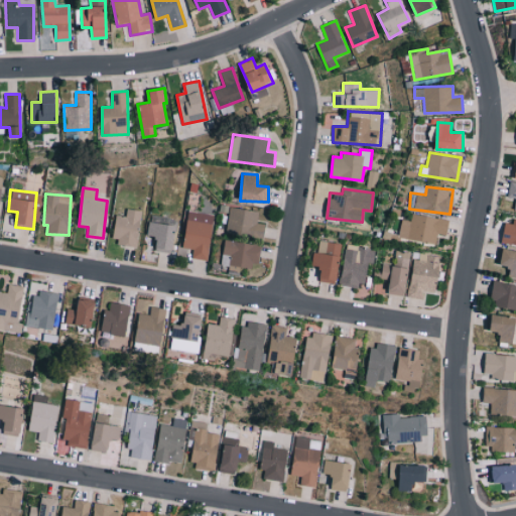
[(259,212),(230,206),(225,231),(263,239),(266,224),(257,222),(259,212)]
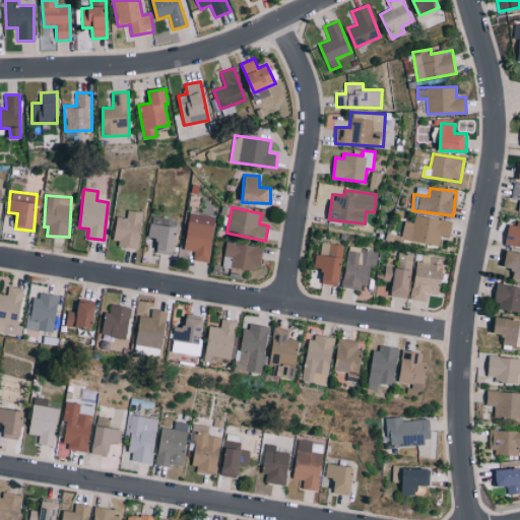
[(144,212),(128,209),(126,218),(118,216),(113,243),(137,248),(144,212)]
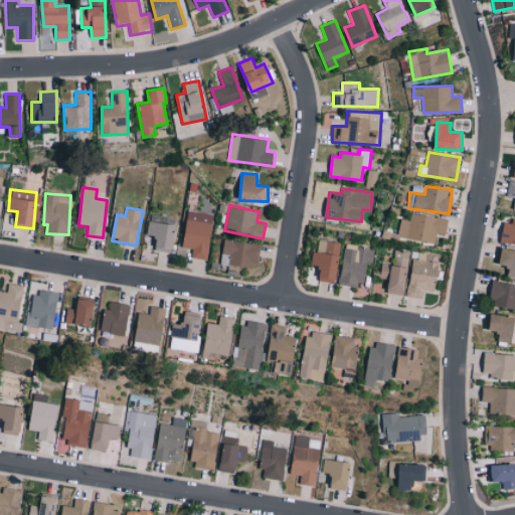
[(182,246),(192,248),(191,256),(207,260),(213,214),(188,210),(182,246)]
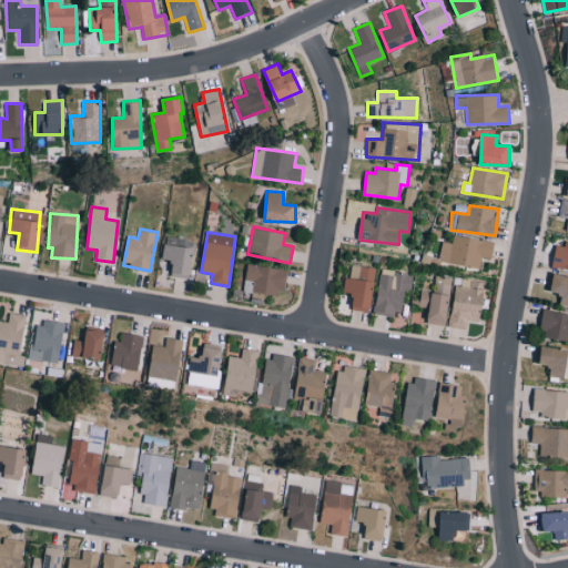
[(452,243),(442,241),(438,261),(482,267),(483,257),(493,259),(495,241),(453,235),(452,243)]
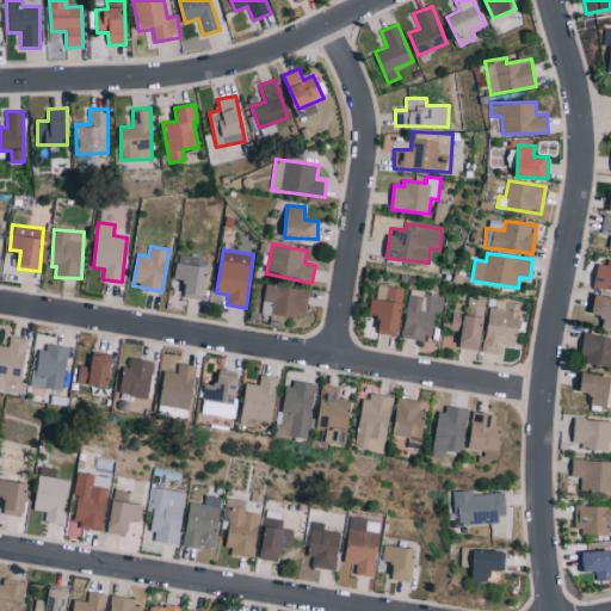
[(174,279),(186,281),(184,297),(204,300),(209,258),(178,254),(174,279)]
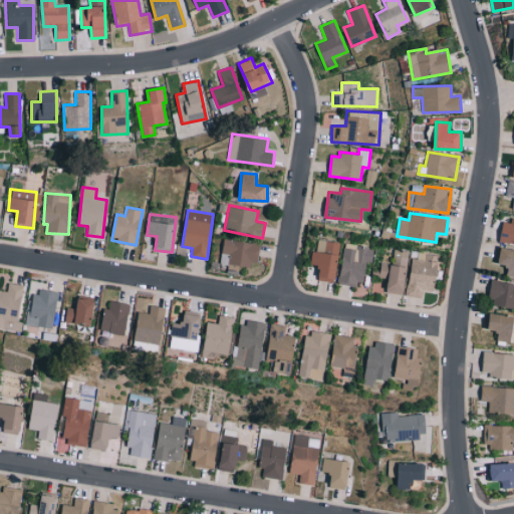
[(513,218),(504,217),(499,240),(513,243),(513,218)]
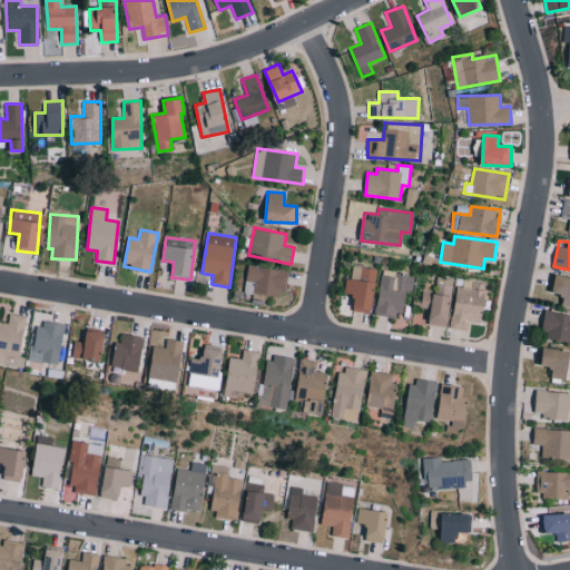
[(290,271),(248,264),(246,279),(256,282),(254,291),(286,295),(290,271)]
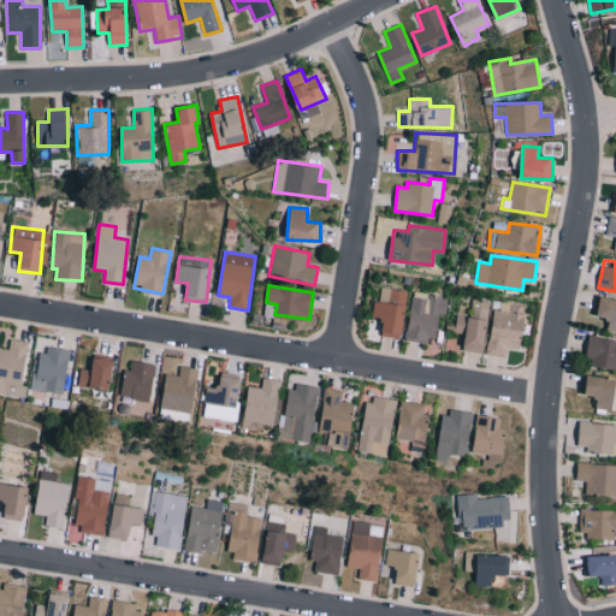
[(372,318),(384,319),(381,336),(402,338),(408,291),(381,286),(379,301),(374,300),(372,318)]
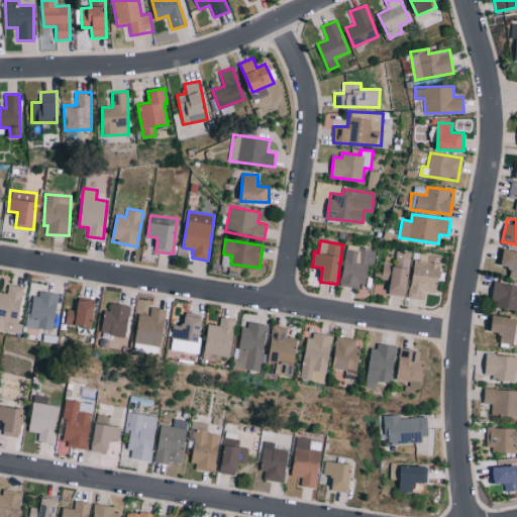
[(340,285),(363,289),(368,263),(374,264),(376,249),(347,244),(340,285)]
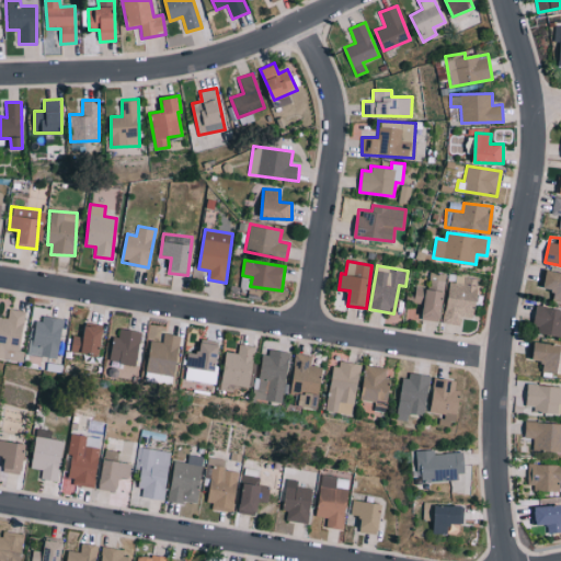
[(552,301),(560,302),(560,272),(548,271),(545,288),(554,289),(552,301)]
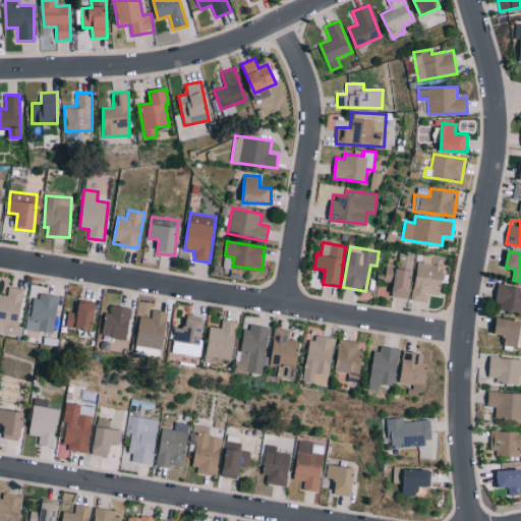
[(392,296),(408,298),(414,254),(399,252),(397,268),(386,266),(384,281),(394,283),(392,296)]
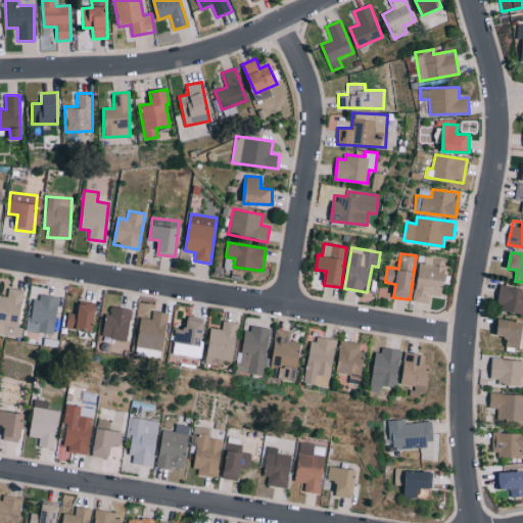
[(496,311),(522,313),(522,288),(501,285),(496,311)]
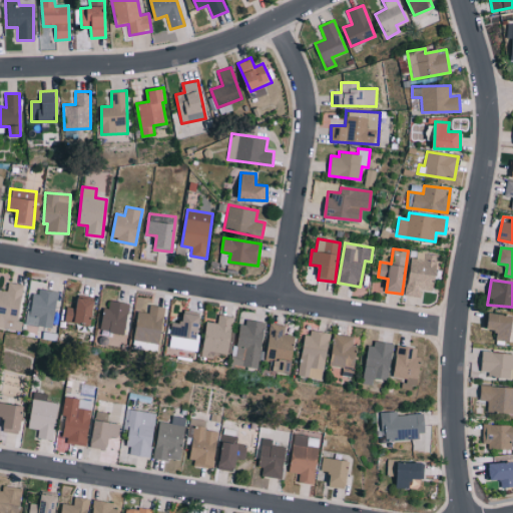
[(0,328),(20,332),(22,322),(17,321),(24,285),(8,282),(7,291),(0,289),(0,328)]
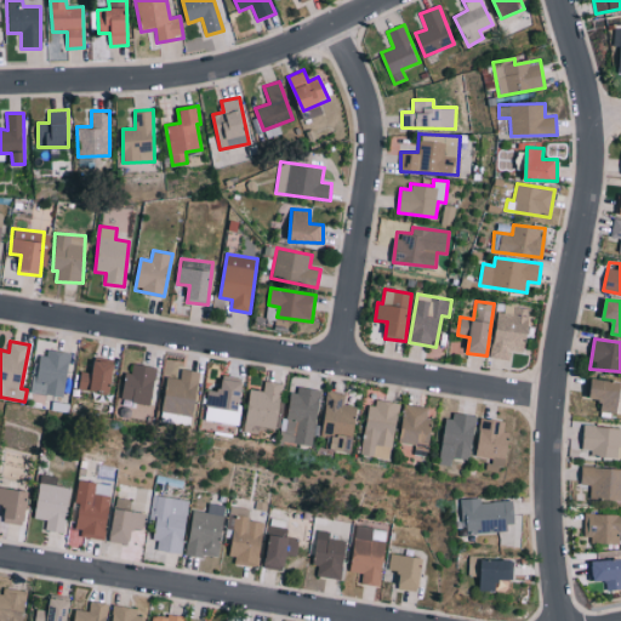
[(63,397),(69,352),(39,348),(33,393),(63,397)]
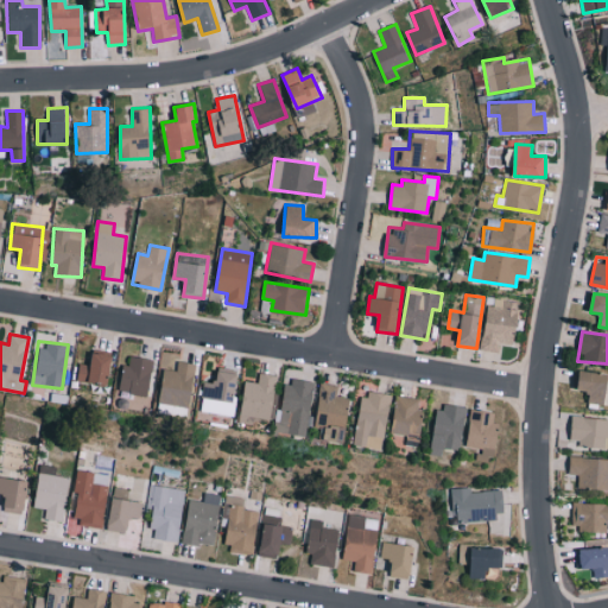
[(77,381),(109,384),(112,354),(92,352),(92,365),(78,363),(77,381)]
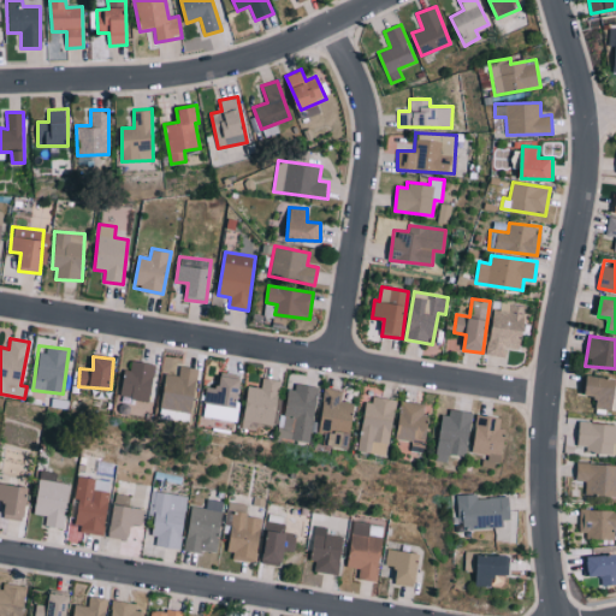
[(155,363),(132,361),(130,369),(124,368),(119,397),(149,401),(155,363)]
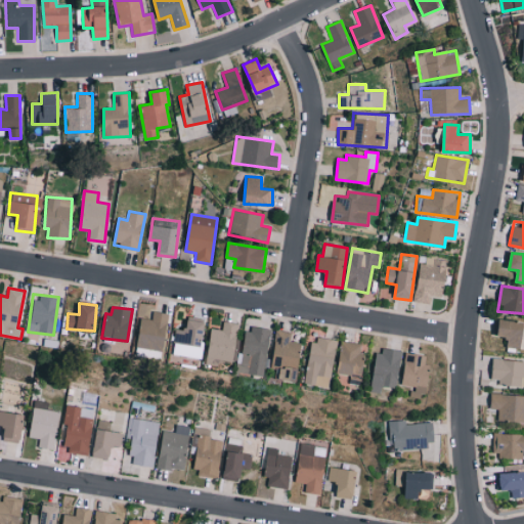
[(140,317),(137,347),(164,350),(168,313),(153,311),(151,319),(140,317)]
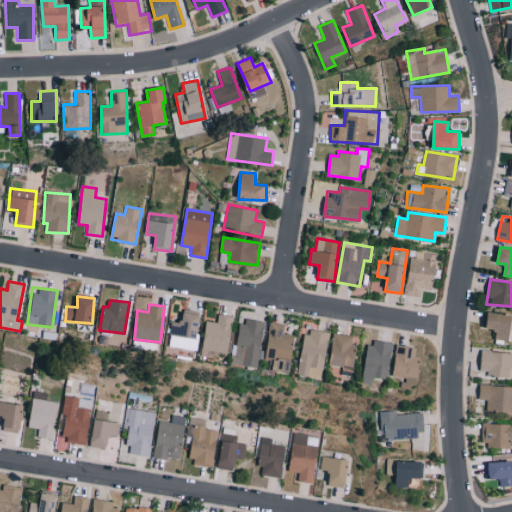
[(195,351),(201,314),(184,311),(182,322),(172,320),(169,333),(179,335),(177,348),(195,351)]
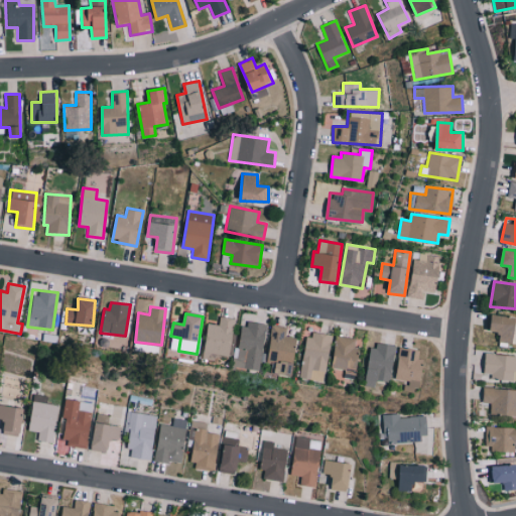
[(515,316),(493,314),(491,331),(500,332),(499,342),(515,343),(515,316)]
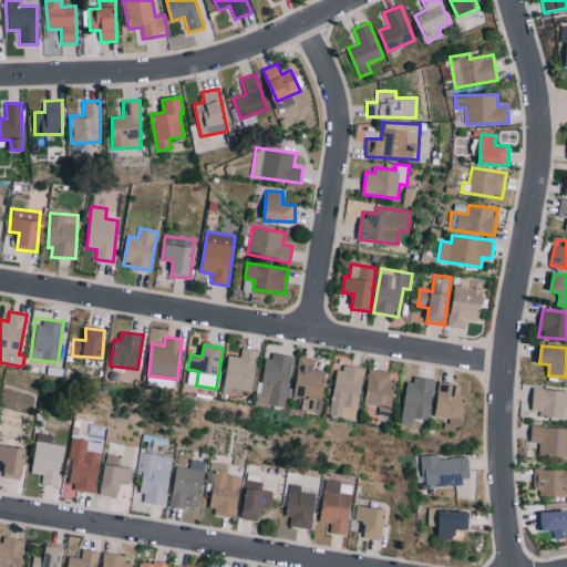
[(258,350),(241,348),(240,357),(228,354),(223,394),(251,398),(258,350)]
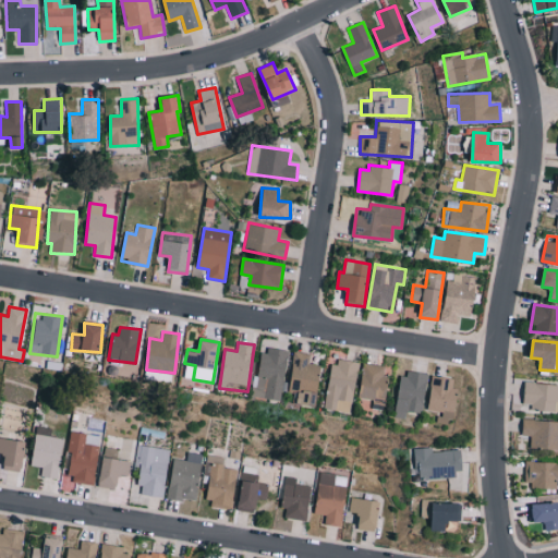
[(281,400),(288,350),(262,347),(255,397),(281,400)]
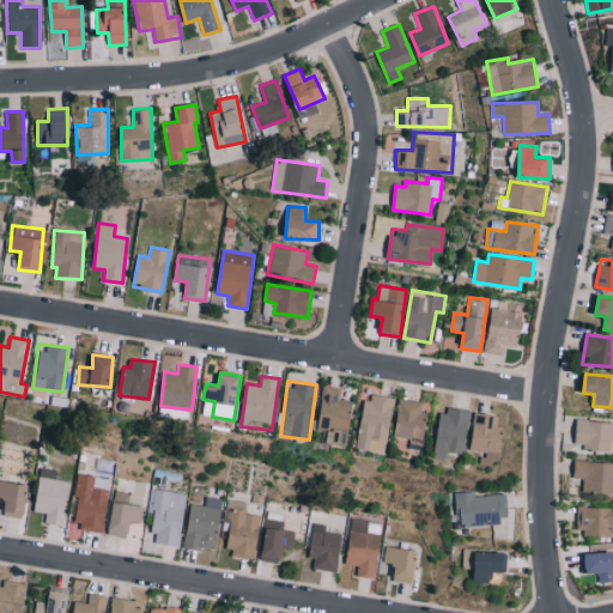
[(316,431),(328,434),(327,443),(347,445),(354,401),(340,399),(341,388),(323,386),(316,431)]
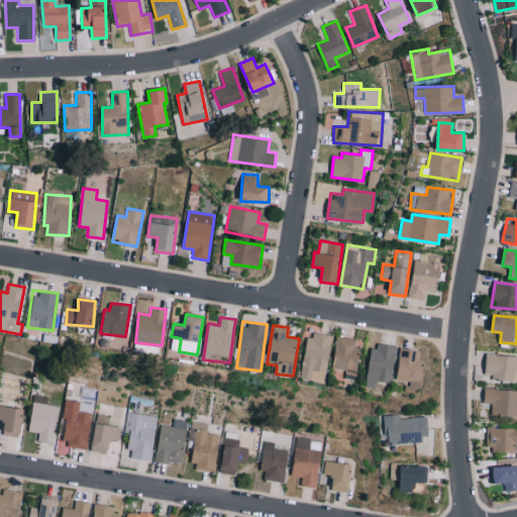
[(306,333),(301,379),(325,382),(330,336),(306,333)]
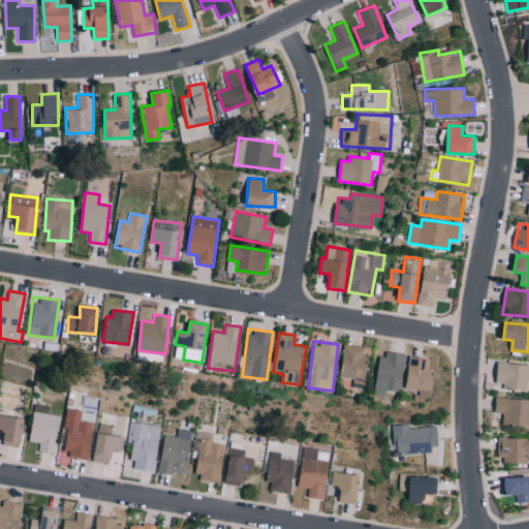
[(353,378),(352,387),(364,389),(367,356),(364,355),(365,346),(344,344),(341,377),(353,378)]
